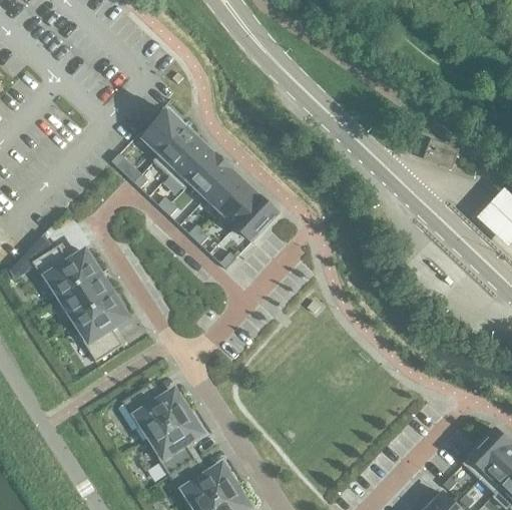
[(159,153),(185,126),(168,111),(153,127),(150,125),(140,135),(158,153),(159,153)]
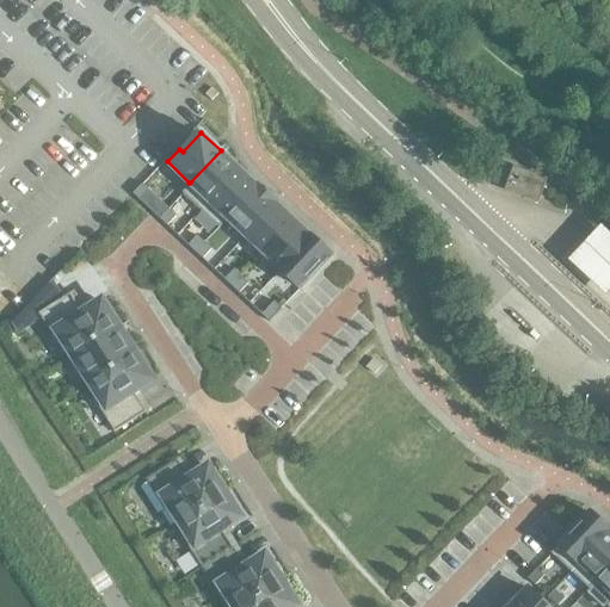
[(201,209),(239,167),(221,150),(190,183),(189,183),(182,191),(201,209)]
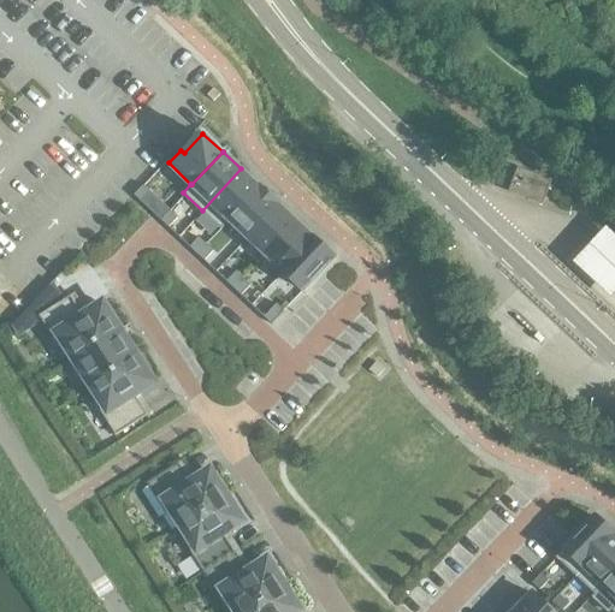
[(228,218),(259,185),(241,168),(202,211),(220,227),(229,219),(228,218)]
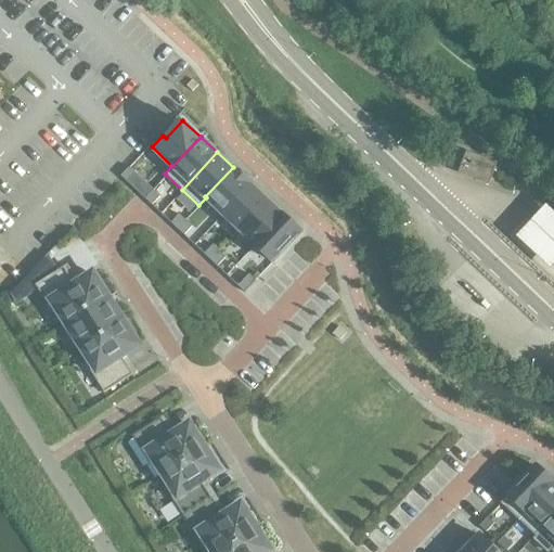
[(466,152),(460,170),(487,180),(492,166),(484,157),(466,152)]
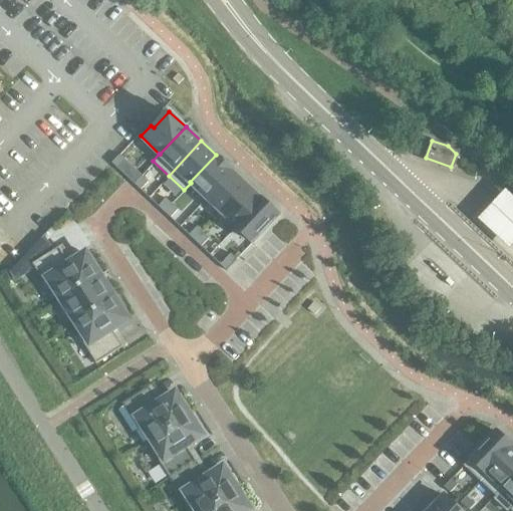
[(117,167),(124,159),(119,153),(111,161),(117,167)]
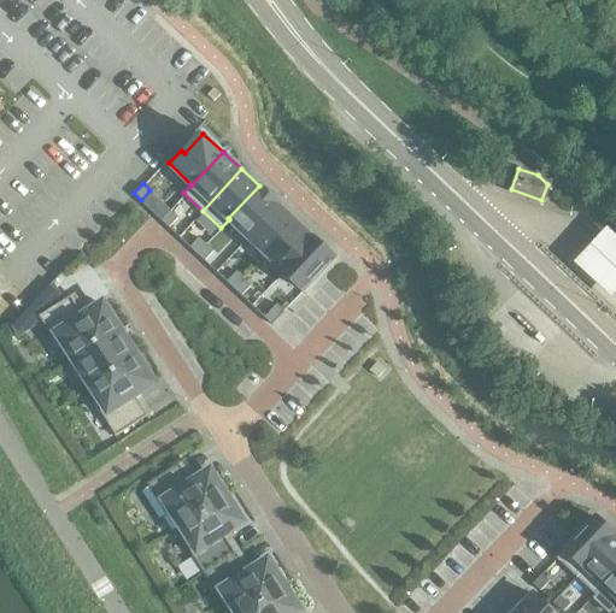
[(246,236),(277,204),(259,186),(228,218),(229,219),(246,236)]
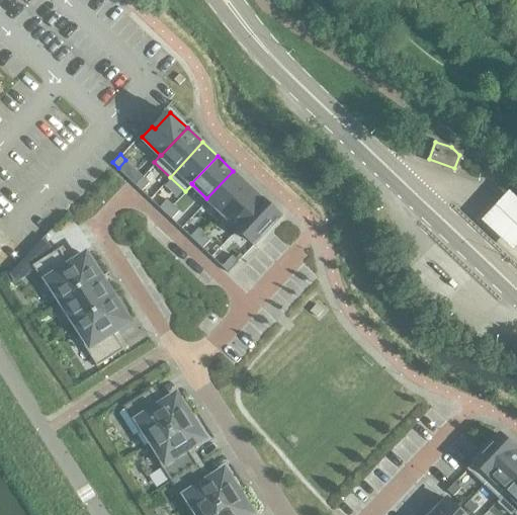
[(222,212),(248,185),(233,171),(206,198),(222,212)]
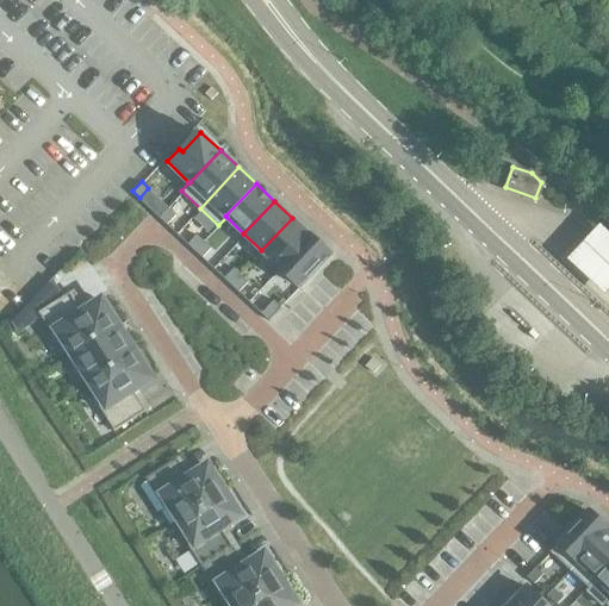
[(166,223),(175,213),(168,206),(159,216),(166,223)]
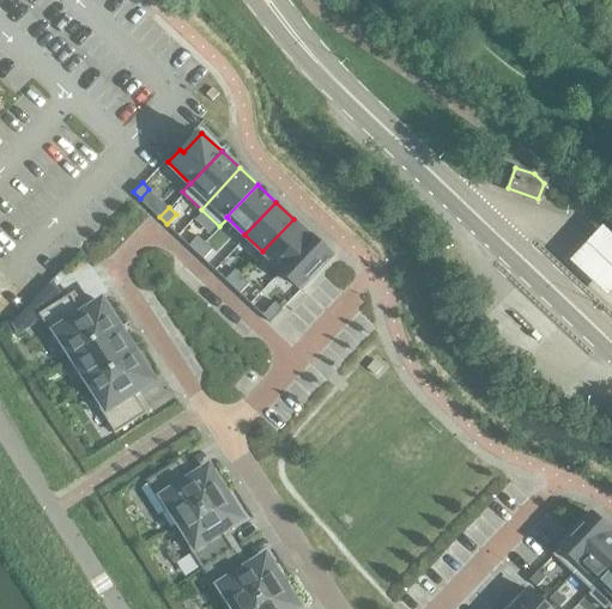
[(280,268),(311,236),(294,219),(262,251),(280,268)]
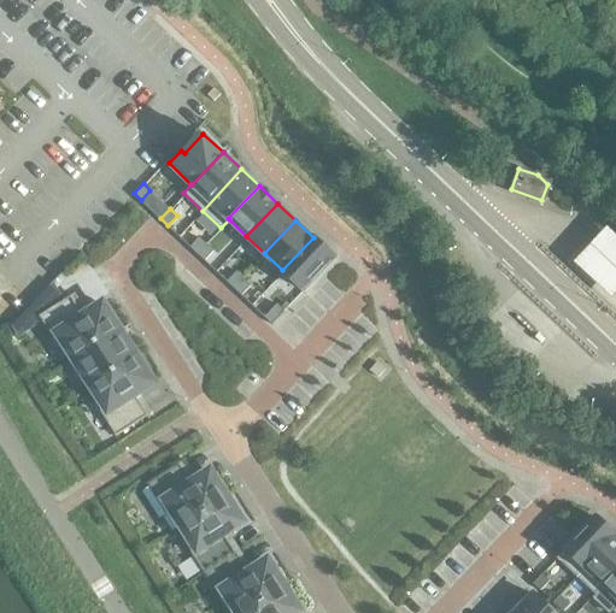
[(615,292),(615,234),(605,224),(573,260),(612,298),(615,292)]
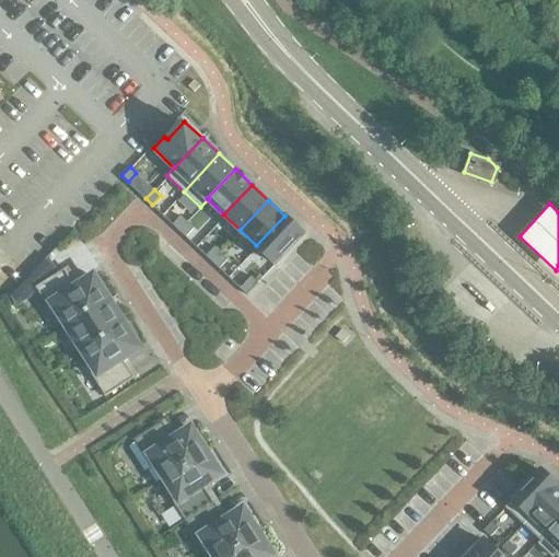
[(178,229),(186,220),(179,213),(172,223),(178,229)]
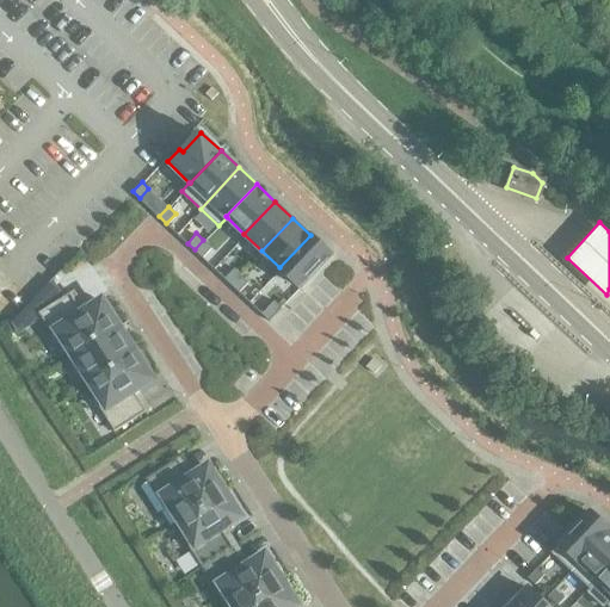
[(300,286),(330,254),(310,235),(279,267),(300,286)]
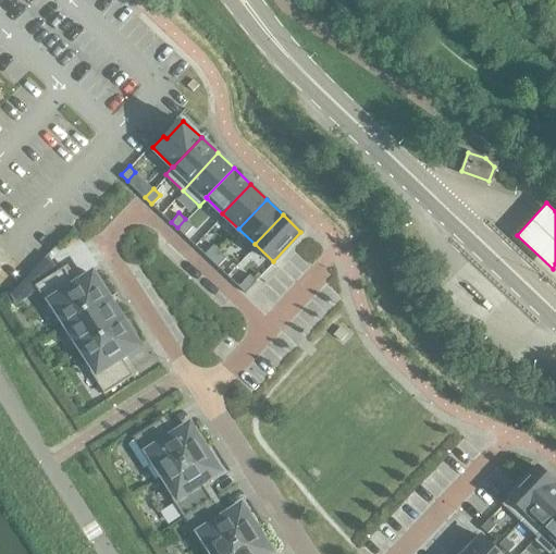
[(184,234),(192,225),(185,219),(177,228),(184,234)]
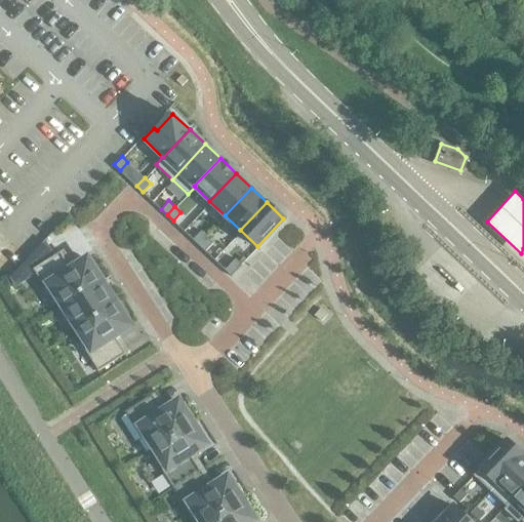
[(198,244),(206,236),(200,230),(192,239),(198,244)]
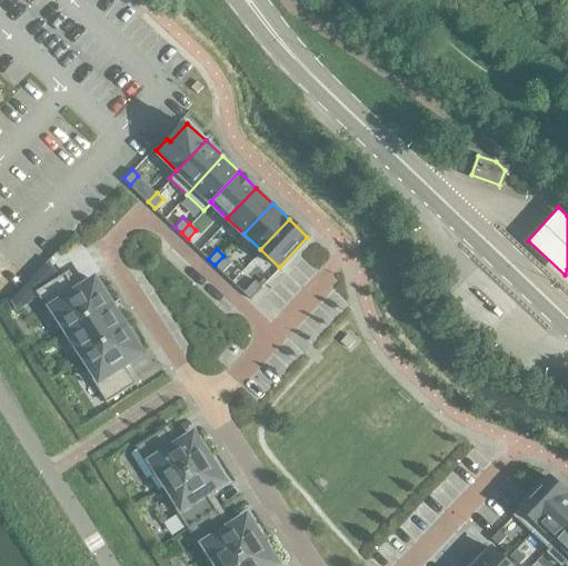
[(221,271),(230,261),(223,256),(215,265),(221,271)]
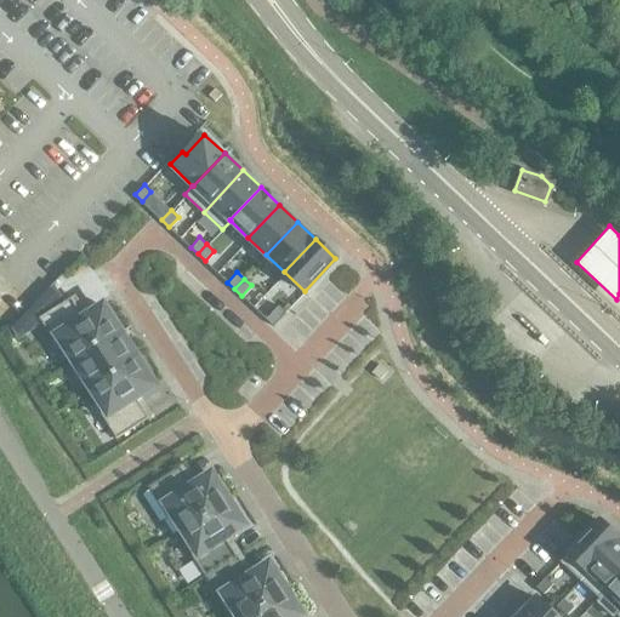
[(123,330),(113,313),(111,315),(103,304),(84,316),(70,296),(39,316),(58,348),(63,344),(73,359),(119,330),(120,331),(123,330)]
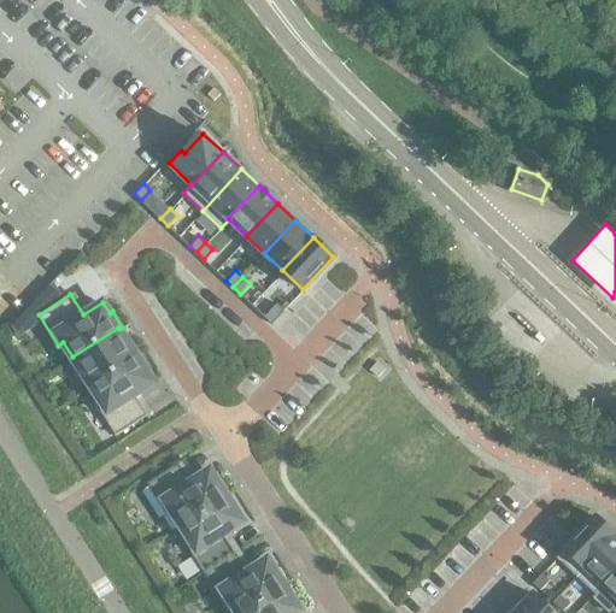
[(271,323),(283,308),(276,302),(264,316),(271,323)]
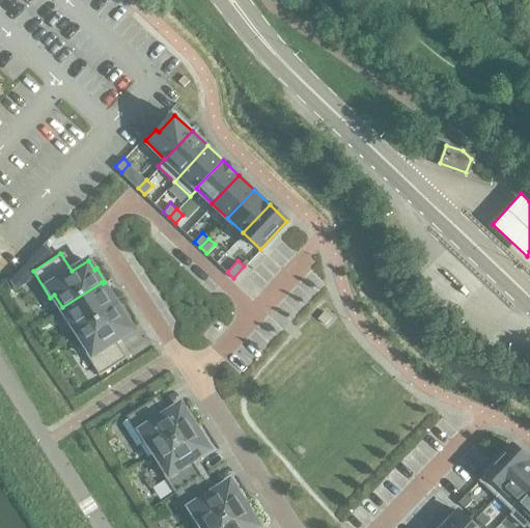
[(78,331),(119,304),(111,292),(109,294),(103,283),(102,282),(62,307),(76,328),(71,330),(74,335),(79,332),(78,331)]
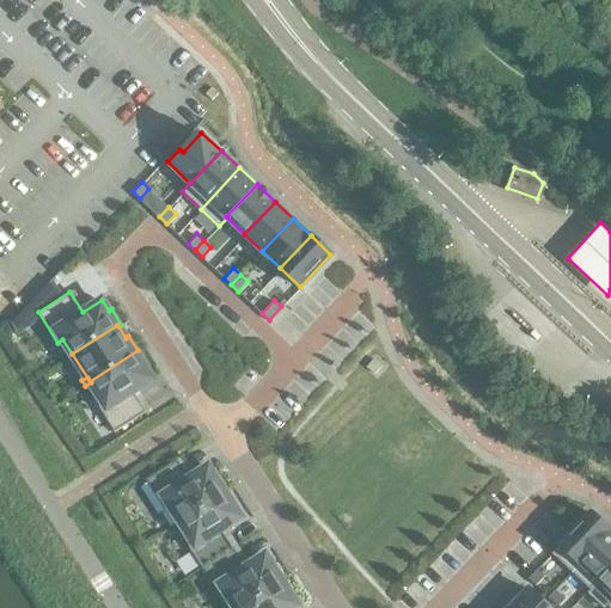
[(133,390),(152,378),(145,367),(147,366),(138,350),(90,381),(91,382),(99,397),(95,400),(114,430),(146,410),(133,390)]
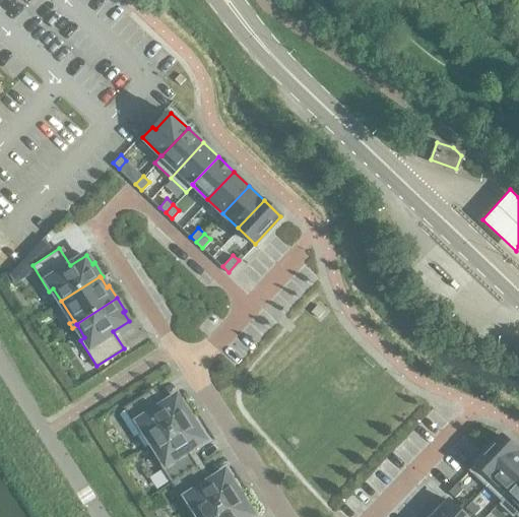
[(152,442),(193,415),(185,403),(183,405),(177,396),(160,406),(149,389),(123,406),(139,432),(144,430),(152,442)]
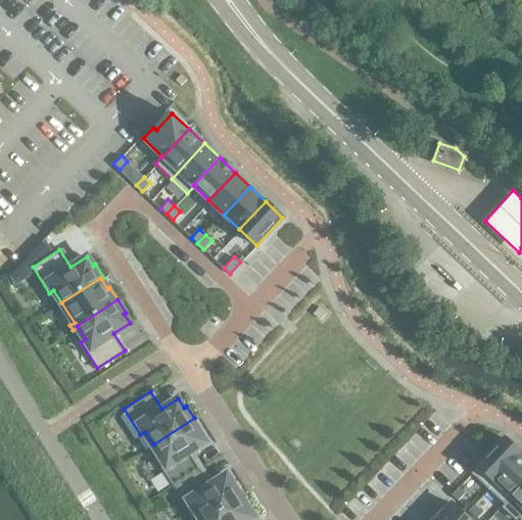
[(201,430),(194,418),(153,444),(161,457),(156,460),(173,485),(199,468),(189,452),(205,441),(199,431),(201,430)]
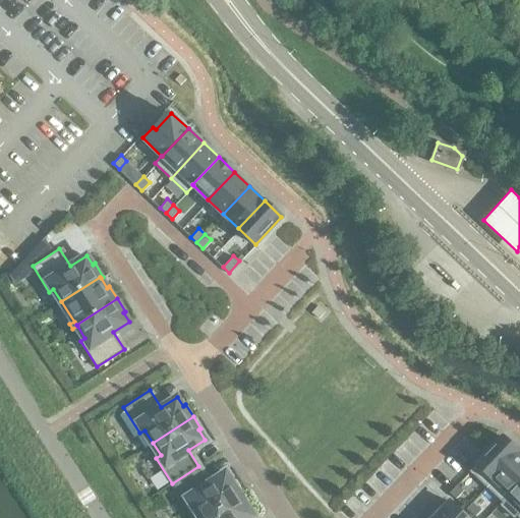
[(486,485),(519,452),(502,436),(469,470),(486,485)]
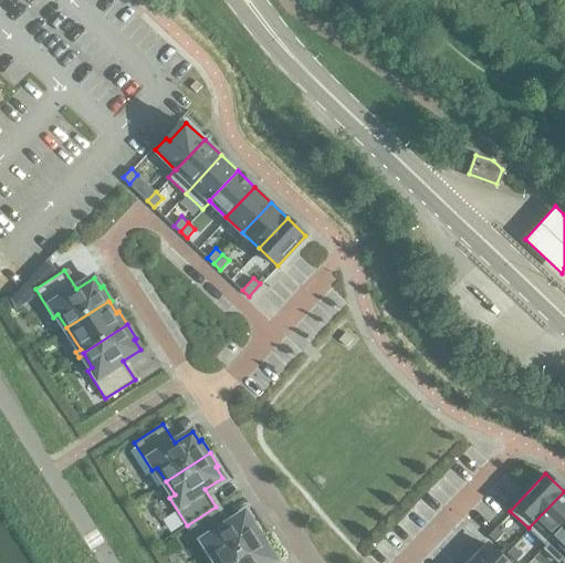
[(552,537),(564,521),(564,491),(529,528),(545,544),(553,537),(552,537)]
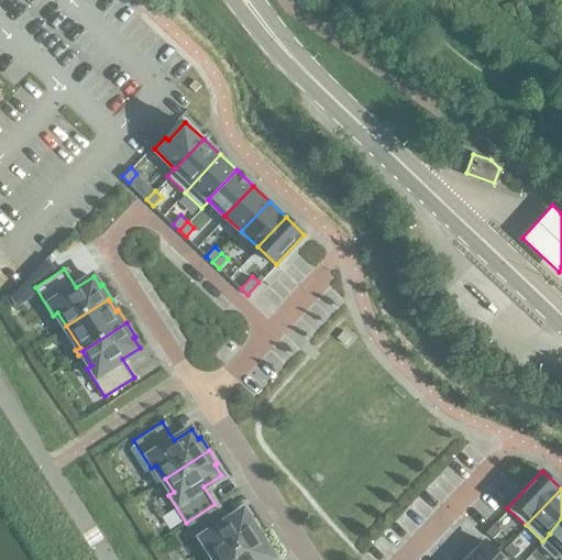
[(217,559),(261,531),(253,518),(250,520),(244,511),(227,522),(215,504),(186,523),(204,549),(208,547),(217,559)]
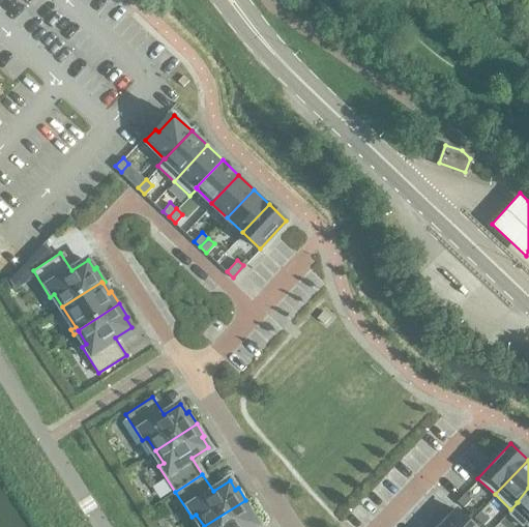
[(528,488),(517,502),(518,502),(528,513),(528,488)]
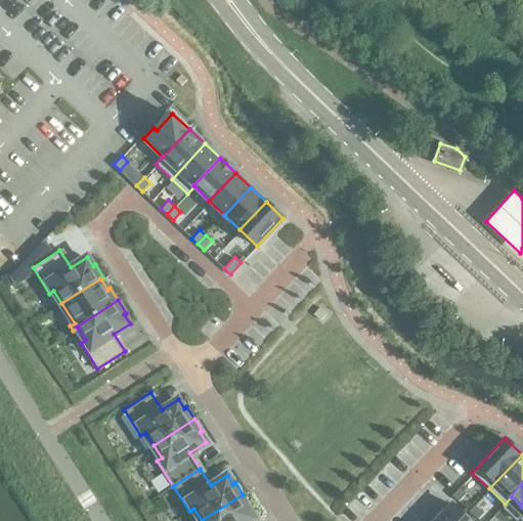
[(466,492),(460,486),(451,494),(458,501),(466,492)]
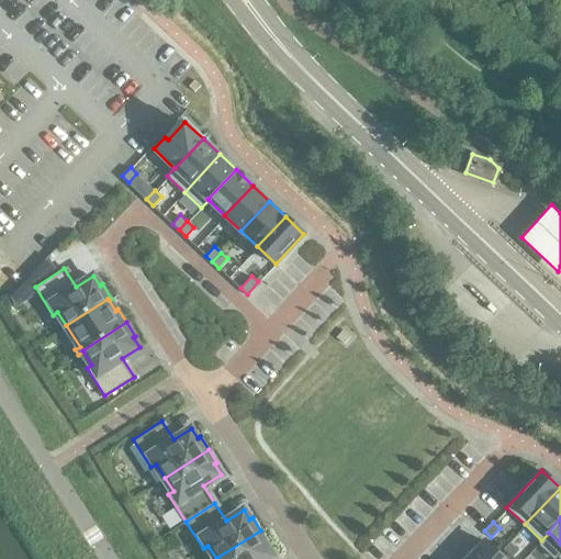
[(269,544),(260,530),(216,558),(267,558),(273,556),(267,545),(269,544)]
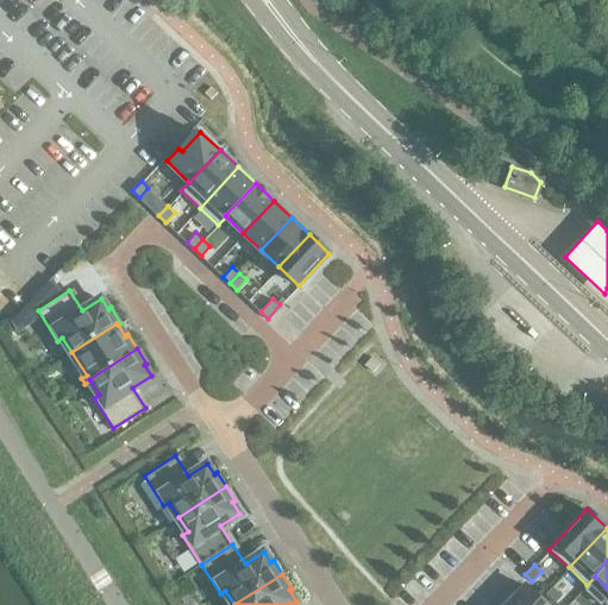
[(546,604),(525,585),(508,603),(509,604),(546,604)]
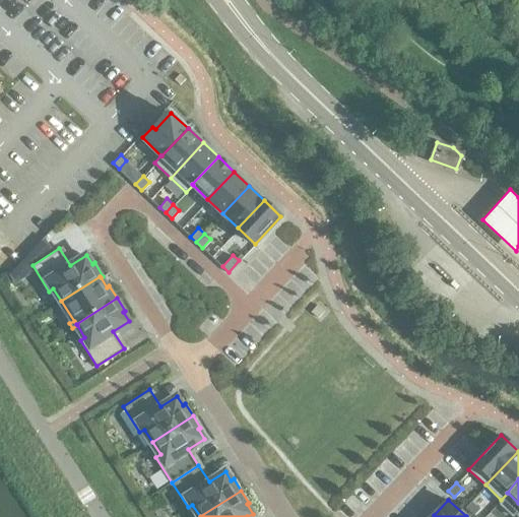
[(473,515),(479,508),(470,501),(465,507),(473,515)]
